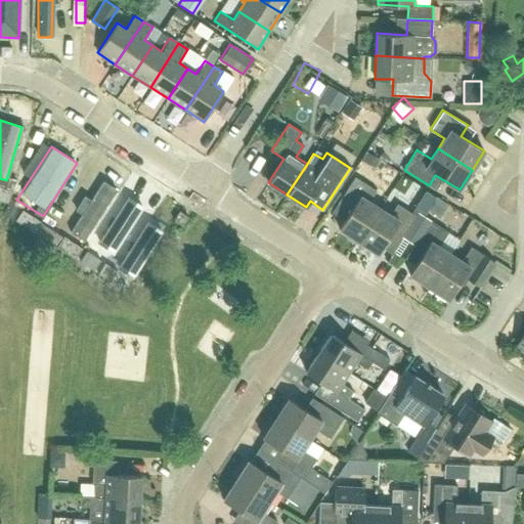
[(358,242),(380,208),(369,202),(377,190),(354,176),(341,197),(354,205),(339,228),(358,242)]
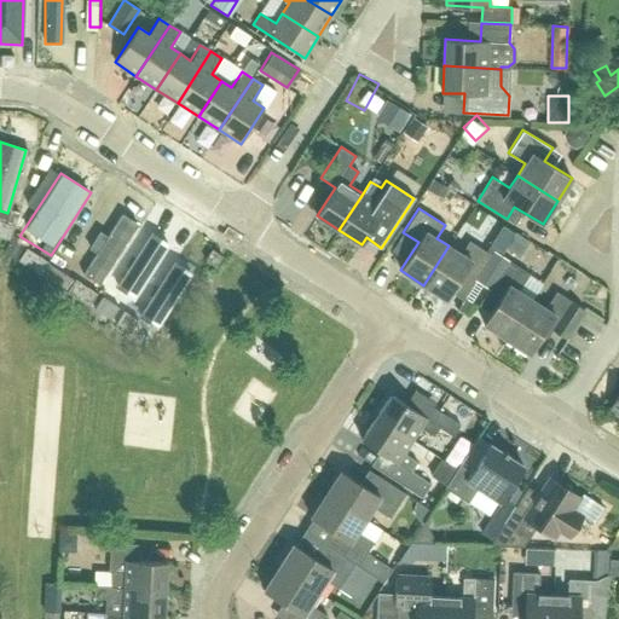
[(81,276),(99,287),(139,225),(121,214),(81,276)]
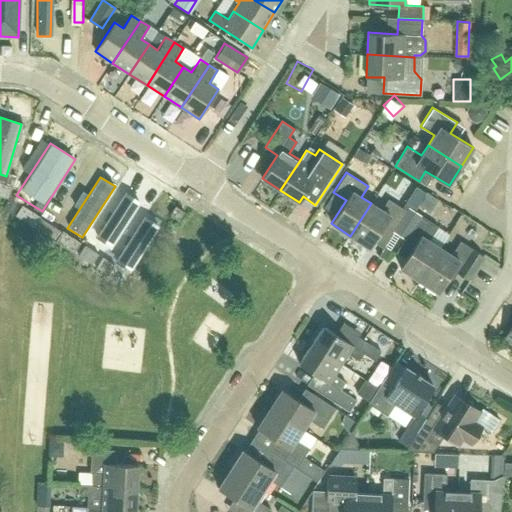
[(0,183),(0,196),(7,199),(11,187),(6,185),(0,183)]
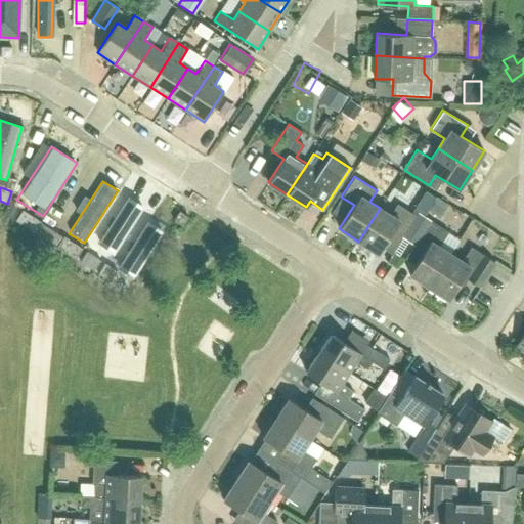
[(431,206),(438,210),(444,202),(437,197),(431,206)]
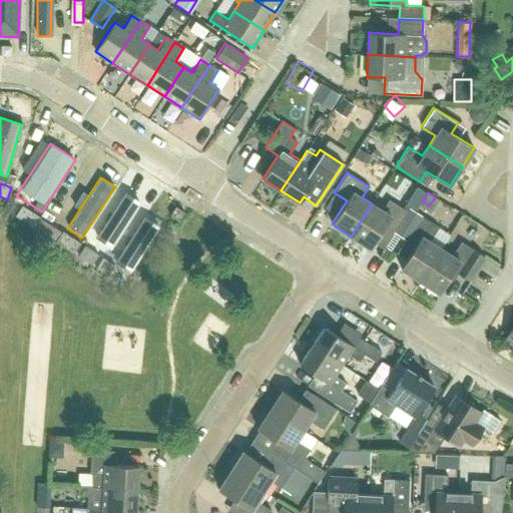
[(117,232),(105,250),(115,257),(147,207),(126,194),(106,225),(117,232)]
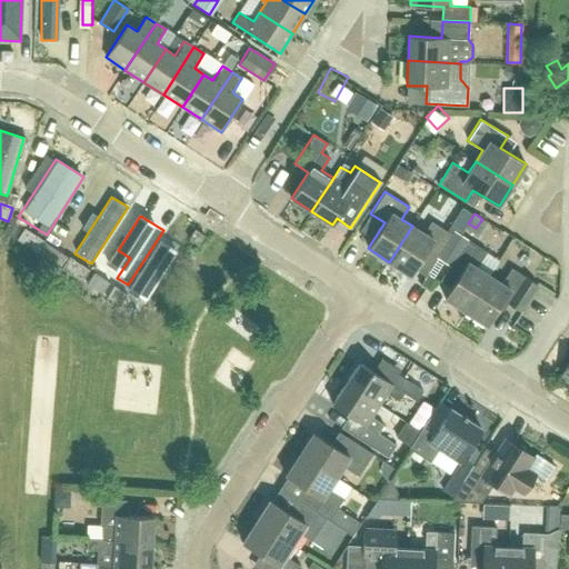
[(423,232),(412,226),(389,262),(410,276),(427,250),(438,257),(452,235),(431,221),(423,232)]
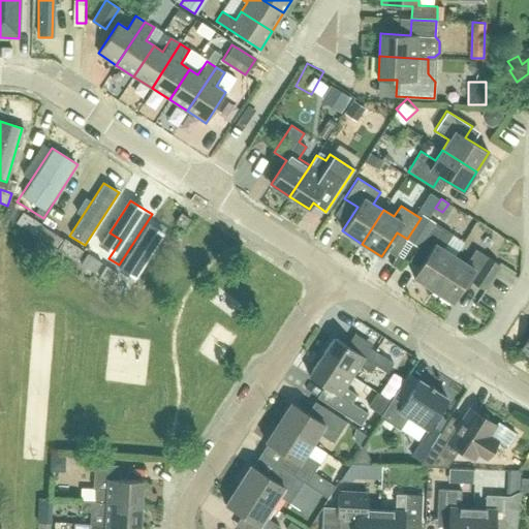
[(16,223),(34,236),(41,224),(37,222),(23,212),(16,223)]
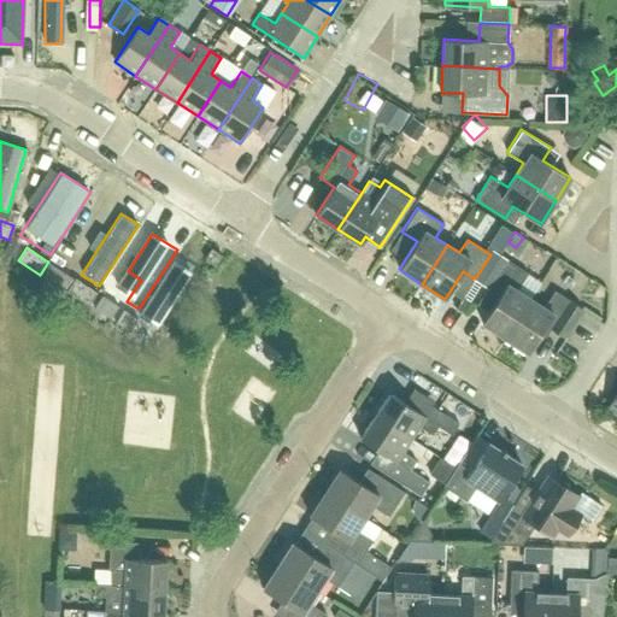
[(222,256),(218,253),(211,248),(204,259),(215,265),(222,256)]
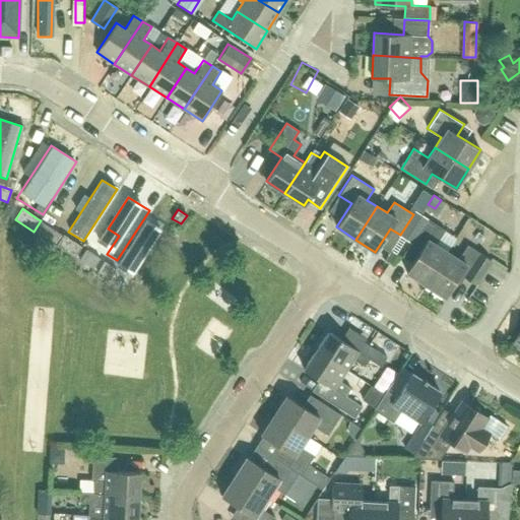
[(400,236),(405,239),(421,214),(415,211),(400,236)]
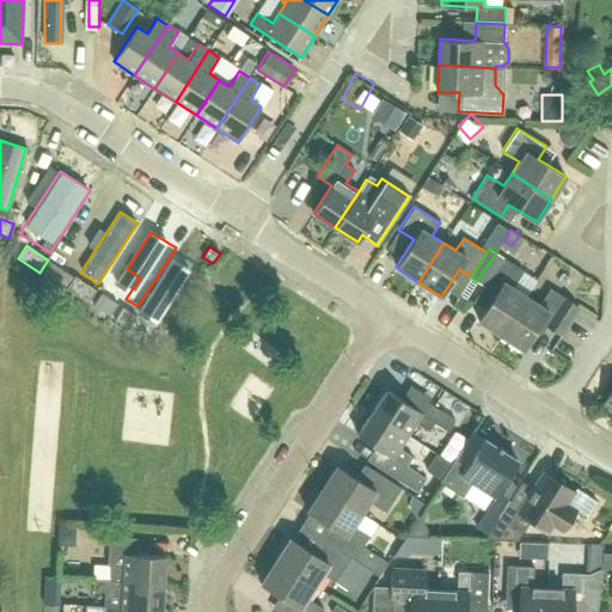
[(478,320),(501,335),(526,295),(513,288),(524,270),(496,252),(477,281),(495,293),(478,320)]
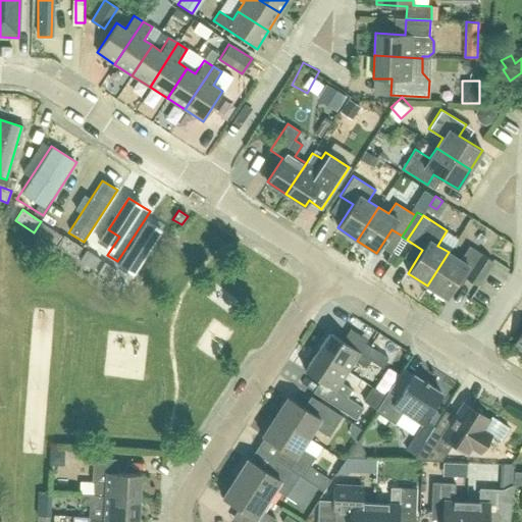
[(77,245),(63,236),(56,247),(74,259),(82,248),(77,245)]
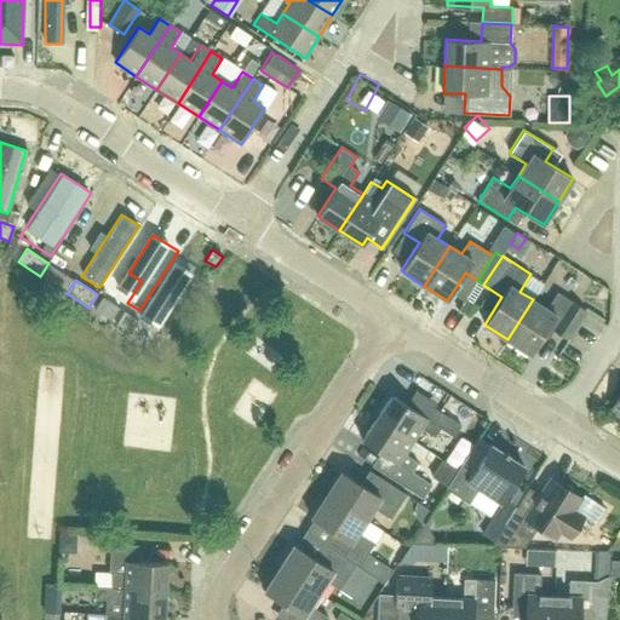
[(546,309),(533,299),(507,339),(530,354),(549,325),(554,328),(552,329),(567,338),(585,309),(557,291),(546,309)]
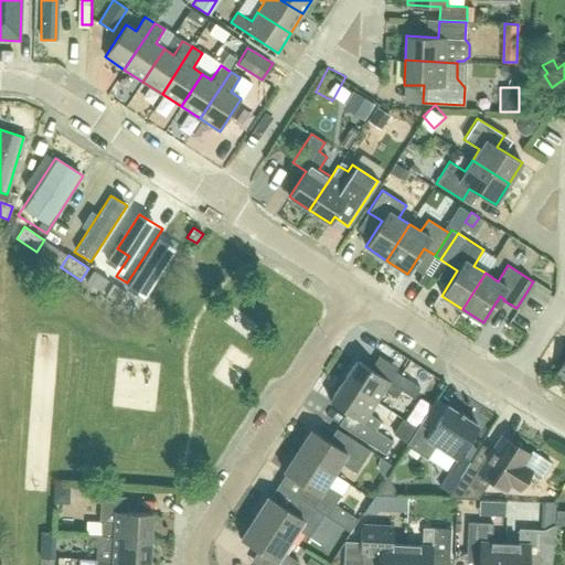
[(105,296),(118,304),(126,292),(113,284),(105,296)]
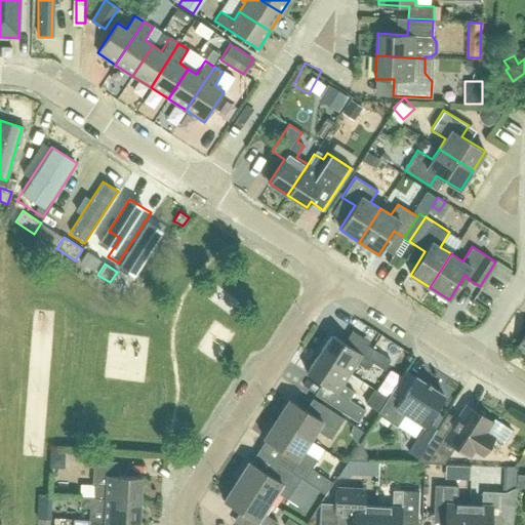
[(368,370),(372,362),(384,370),(390,360),(366,345),(361,354),(331,334),(318,354),(350,373),(357,363),(368,370)]
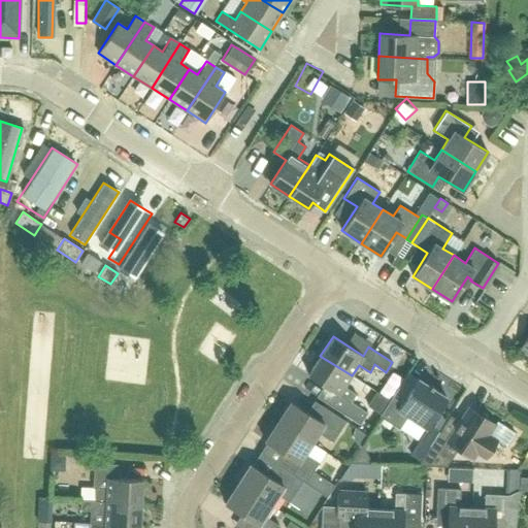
[(352,375),(320,356),(307,374),(332,391),(325,402),(360,424),(367,413),(351,402),(356,394),(344,387),(352,375)]
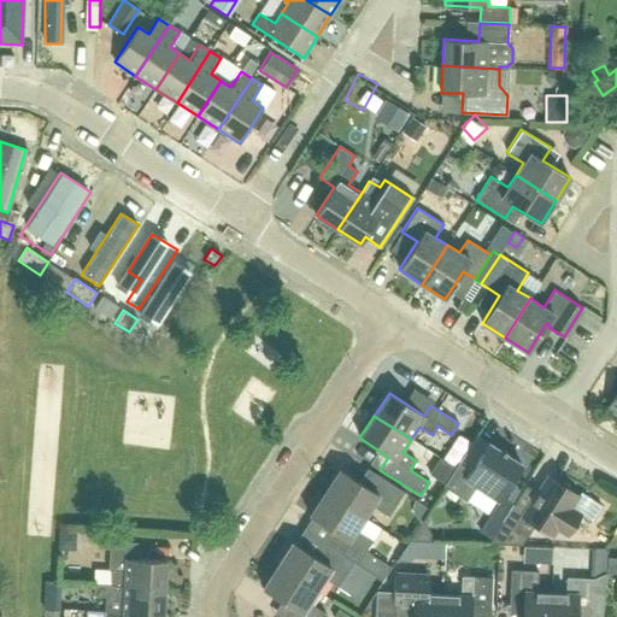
[(470,471),(458,464),(444,486),(466,501),(476,486),(498,500),(521,464),(517,462),(516,464),(504,457),(507,452),(503,450),(501,452),(488,444),(470,471)]
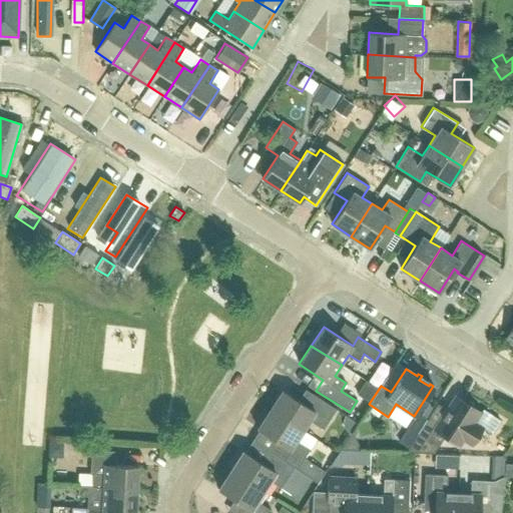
[(270,410),(303,431),(309,420),(323,429),(336,409),(313,394),(305,405),(283,390),(270,410)]
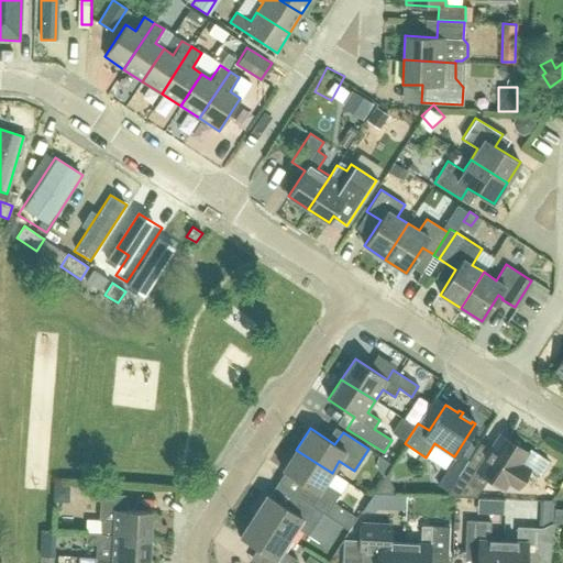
[(467,461),(448,492),(445,496),(476,497),(488,478),(505,488),(507,484),(517,490),(530,468),(521,463),(529,452),(500,433),(476,470),(466,464),(472,456),(471,455),(467,461)]
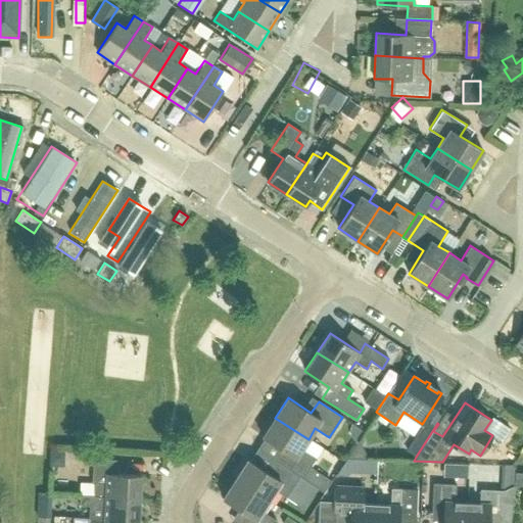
[(314,486),(322,492),(330,480),(311,467),(317,458),(302,448),(308,439),(275,418),(263,437),(286,453),(278,464),(314,486)]
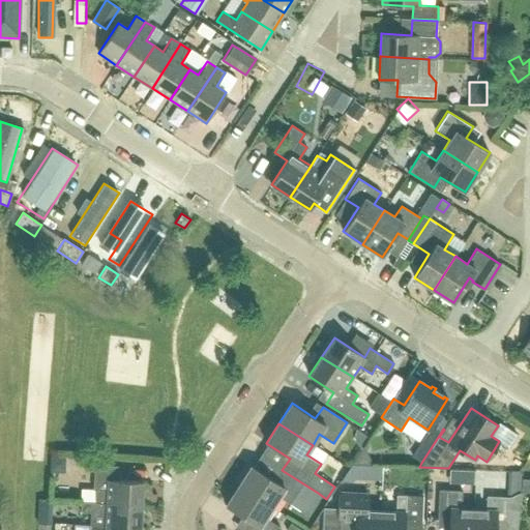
[(421,463),(440,434),(431,428),(429,433),(427,432),(410,455),(421,463)]
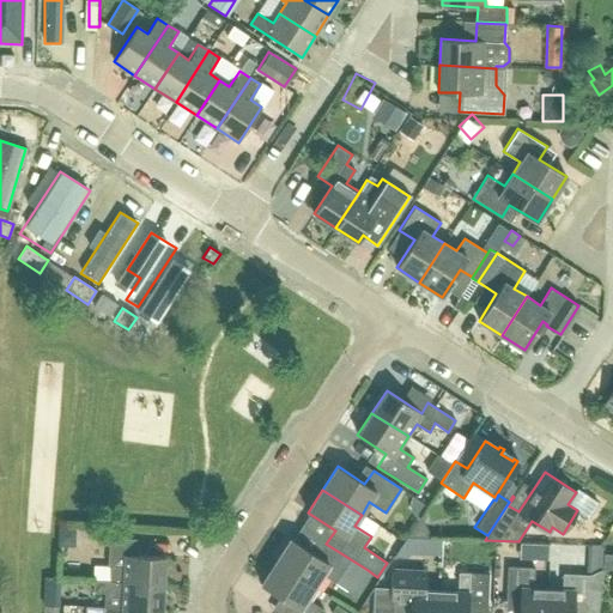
[(110,581),(164,583),(165,556),(138,554),(139,539),(109,536),(108,566),(110,566),(110,581)]
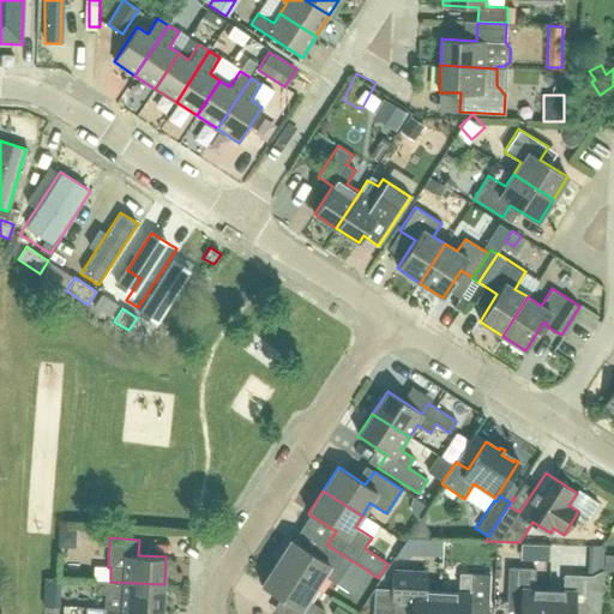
[(359,585),(368,571),(326,545),(318,557),(292,540),(276,563),(315,588),(323,576),(336,584),(343,575),(359,585)]
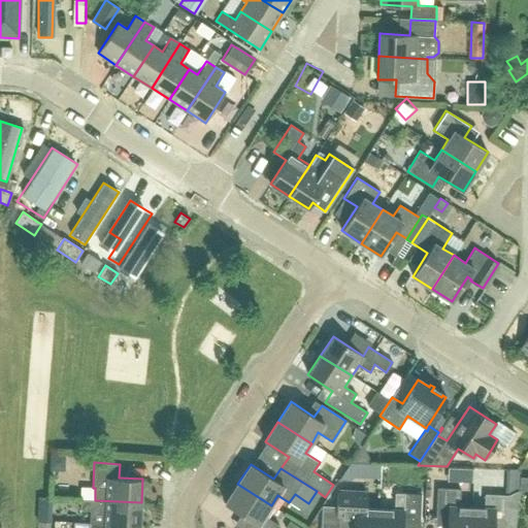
[(489,474),(489,490),(510,490),(510,474),(489,474)]
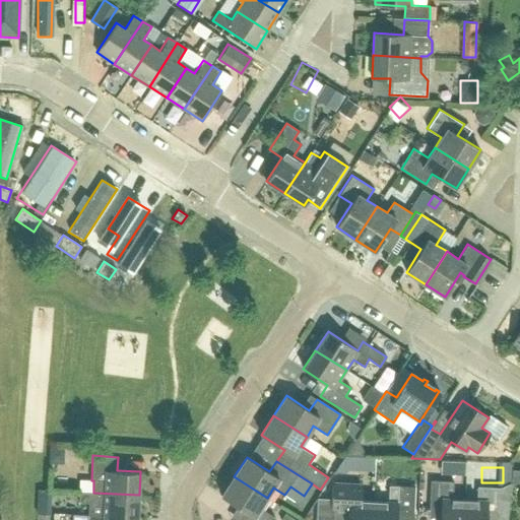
[(267,498),(234,476),(221,496),(245,511),(238,519),(272,519),(275,517),(261,508),(267,498)]
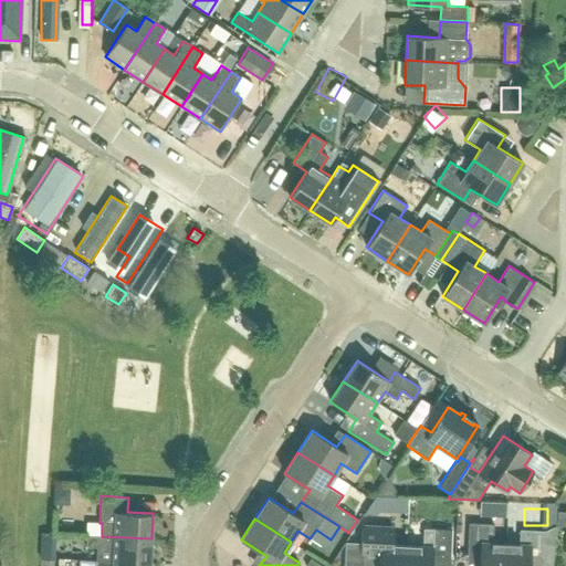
[(504,565),(506,544),(492,543),(493,524),(468,523),(467,554),(480,555),(479,565),(504,565)]
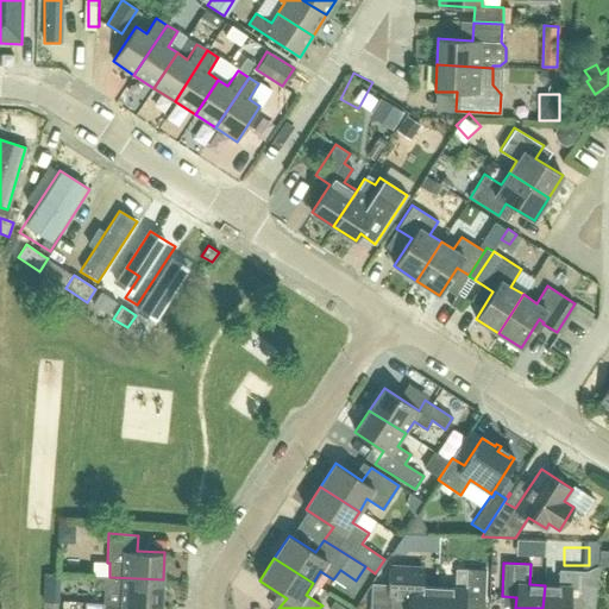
[(435,608),(438,586),(422,585),(424,567),(389,565),(388,597),(408,598),(407,608),(435,608)]
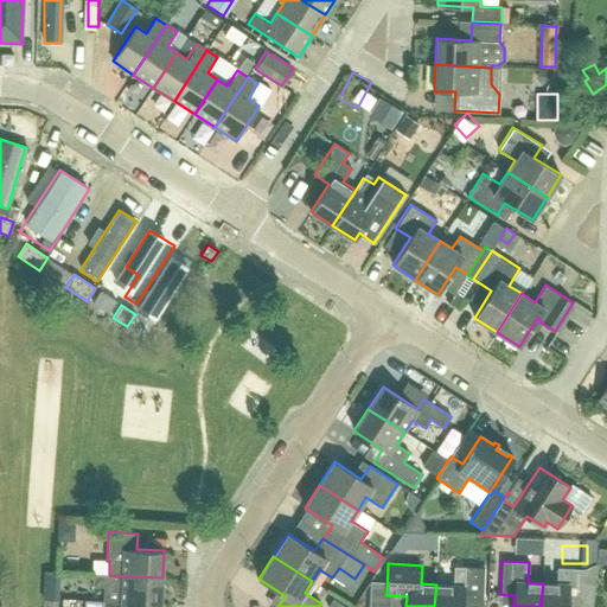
[(453,586),(436,585),(434,606),(464,606),(464,598),(483,599),(484,568),(454,567),(453,586)]
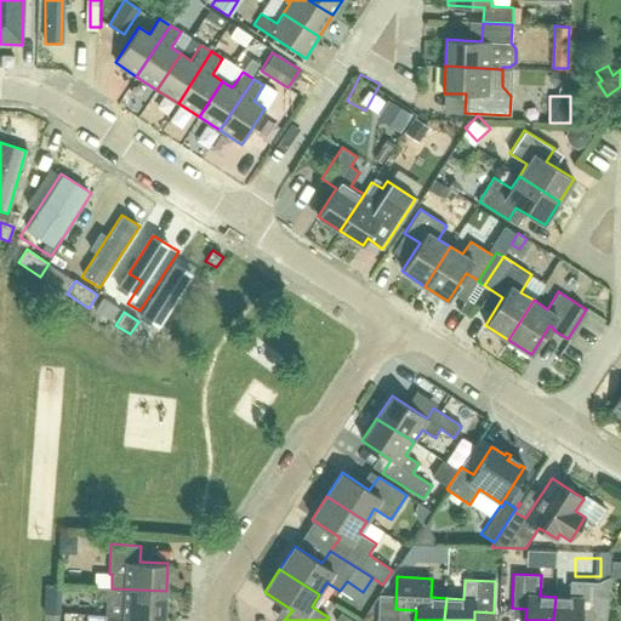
[(569,598),(556,597),(553,620),(581,620),(582,610),(597,611),(598,582),(570,581),(569,598)]
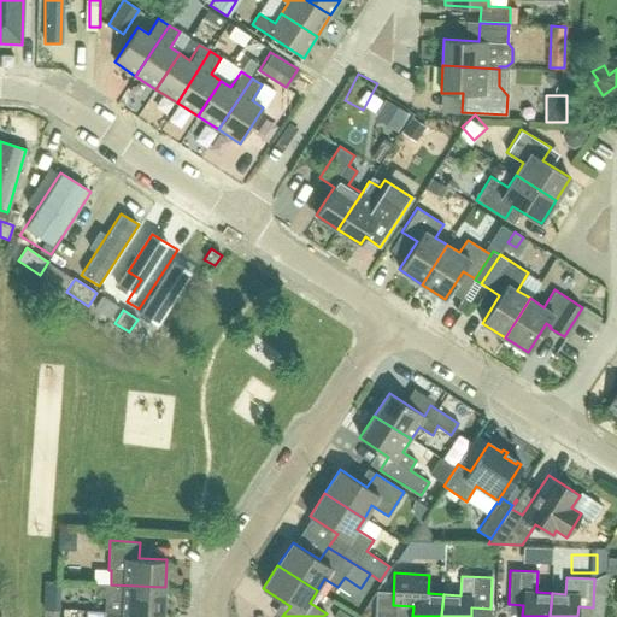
[(106,611),(164,613),(165,587),(111,585),(94,583),(93,595),(106,597),(106,611)]
